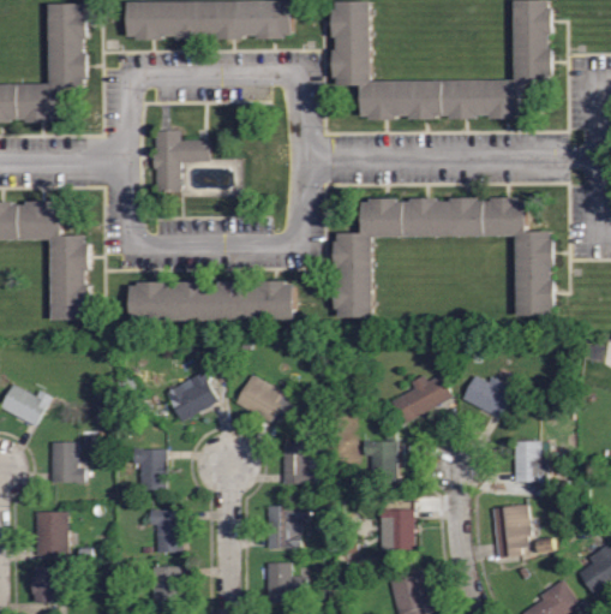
[(214,40),(214,35),(202,35),(202,39),(174,39),(174,36),(161,36),(161,40),(133,40),(133,36),(125,36),(125,1),(289,0),(291,35),(282,35),(282,39),(255,40),(255,35),(241,35),(243,40),(214,40)]
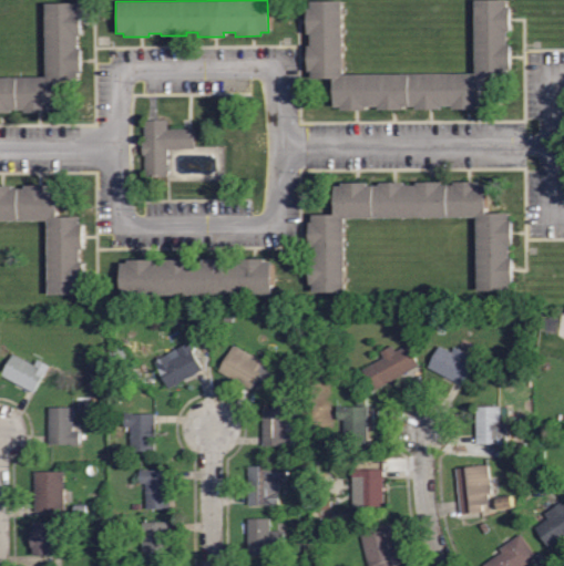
[(375,111),(375,106),(363,106),(363,110),(338,111),(338,106),(330,107),(330,79),(308,80),(308,71),(305,71),(305,45),(307,45),(307,34),(304,34),(304,8),(307,8),(307,0),(339,0),(340,74),(472,73),(472,0),(504,0),(504,6),(508,6),(509,32),(504,32),(505,43),(509,43),(509,70),(504,70),(504,78),(483,78),(483,105),(477,105),(477,110),(450,110),(450,106),(438,106),(438,110),(413,110),(413,106),(400,106),(401,110),(375,111)]
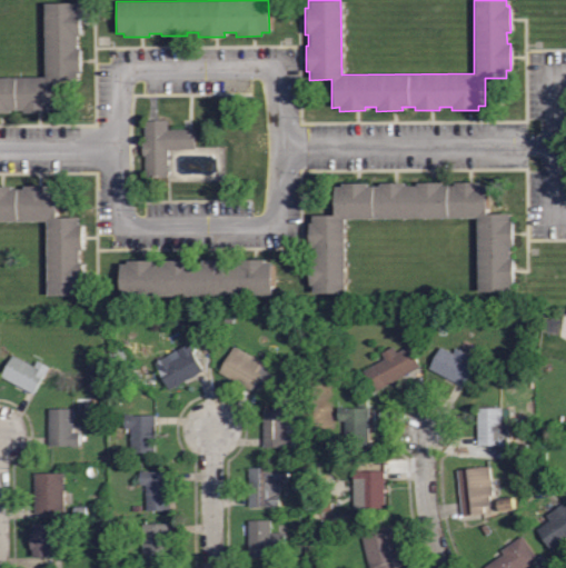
[(0,77),(43,77),(42,3),(76,3),(76,11),(79,11),(79,37),(76,37),(76,49),(79,49),(79,75),(76,75),(76,81),(53,81),(53,110),(46,110),(46,112),(21,113),(21,110),(9,110),(9,112),(0,112),(0,77)]
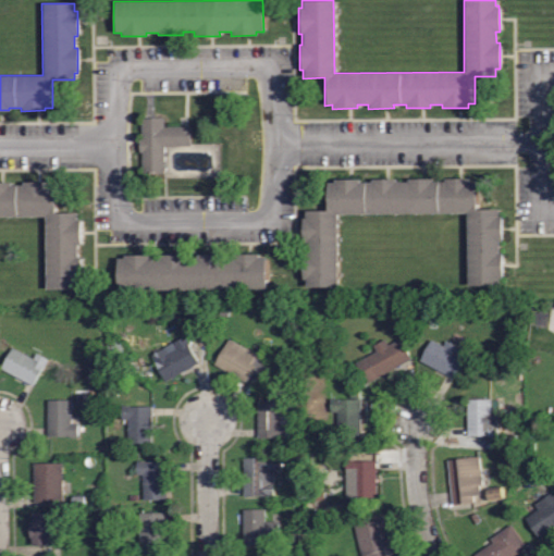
[(138,173),(138,153),(136,153),(135,138),(138,138),(137,116),(160,116),(160,127),(187,126),(187,146),(160,146),(161,173),(138,173)]
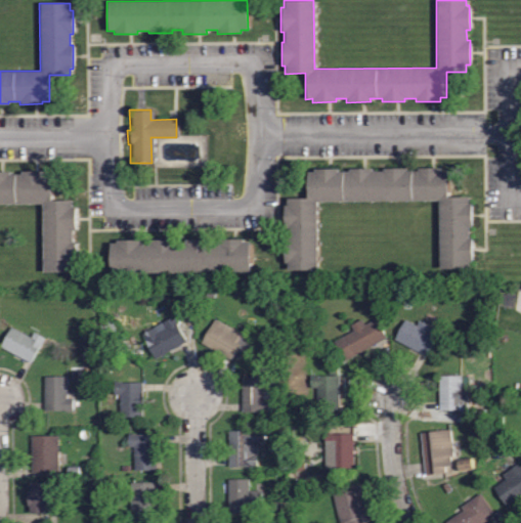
[(438,270),(437,201),(315,202),(315,269),(286,269),(286,262),(284,262),(283,240),(286,240),(286,228),(283,228),(283,205),(286,205),(286,198),(306,198),(306,171),(312,171),(312,168),(336,167),(337,172),(348,172),(348,168),(371,168),(371,171),(381,171),(381,168),(405,168),(405,171),(416,171),(416,168),(439,168),(439,170),(446,170),(446,197),(468,197),(468,203),(472,203),(472,227),(468,227),(468,238),(471,238),(472,262),(468,262),(468,269),(438,270)]
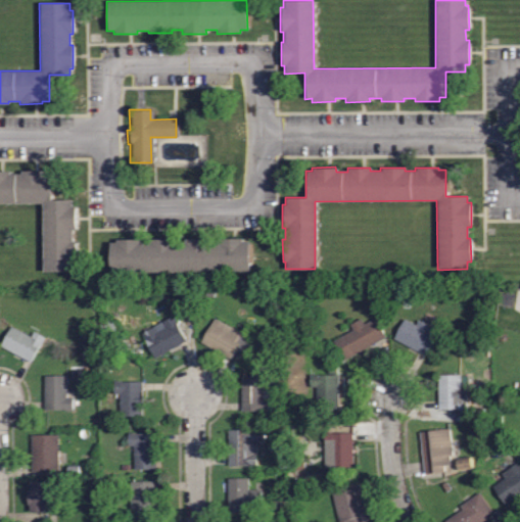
[(0,172),(9,172),(9,174),(19,174),(19,172),(43,171),(43,174),(50,174),(50,200),(71,200),(71,207),(74,207),(74,231),(72,231),(72,242),(75,242),(75,266),(72,266),(72,272),(42,272),(41,203),(0,203),(0,172)]
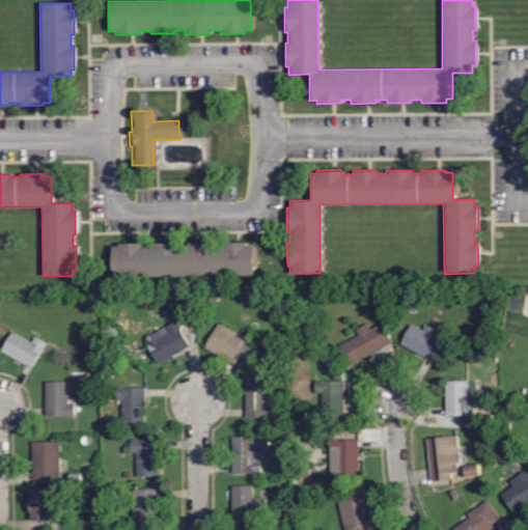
[(109,276),(109,247),(116,247),(116,243),(140,243),(140,246),(151,246),(151,243),(174,243),(174,246),(187,246),(187,242),(211,242),(211,245),(221,245),(221,242),(246,242),(246,245),(252,245),(252,275),(109,276)]
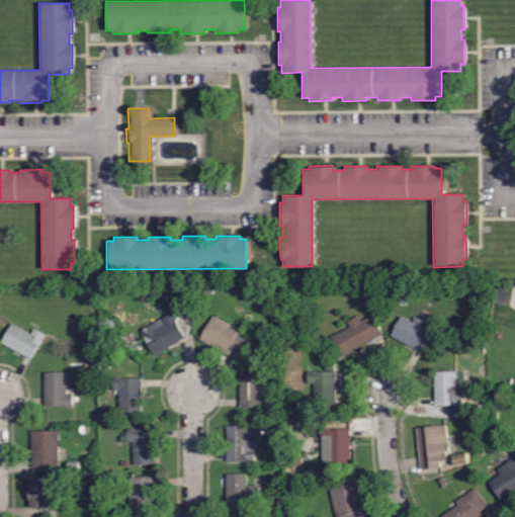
[(149,355),(138,336),(140,335),(137,329),(149,322),(152,328),(159,324),(156,319),(167,312),(171,319),(170,320),(180,337),(149,355)]
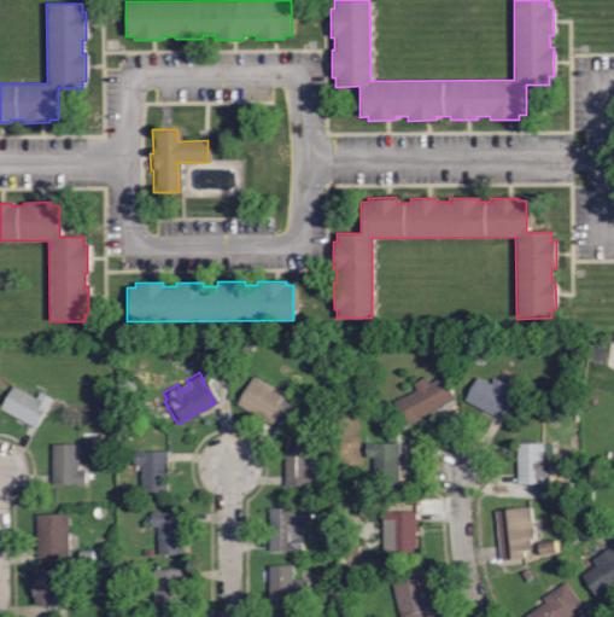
[(402,426),(389,403),(413,390),(409,383),(422,376),(426,382),(439,374),(452,397),(402,426)]
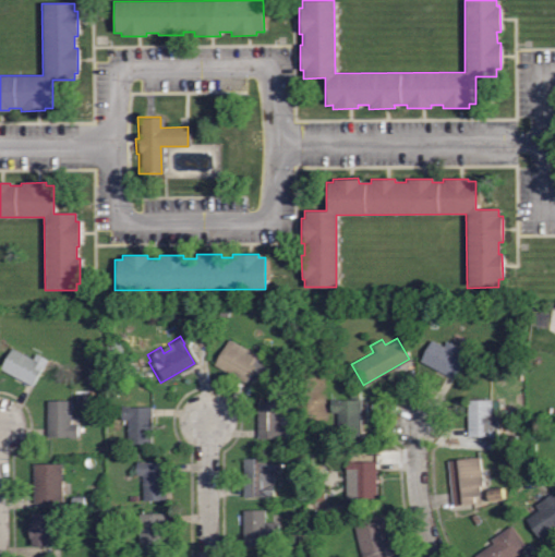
[(225,340),(260,359),(264,349),(269,352),(256,377),(249,373),(242,384),(210,366),(225,340)]
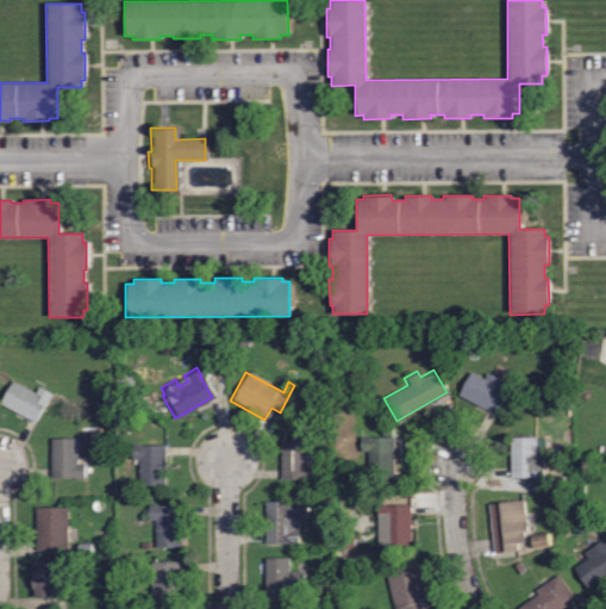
[(492,415),(456,397),(469,373),(481,379),(485,373),(507,385),(492,415)]
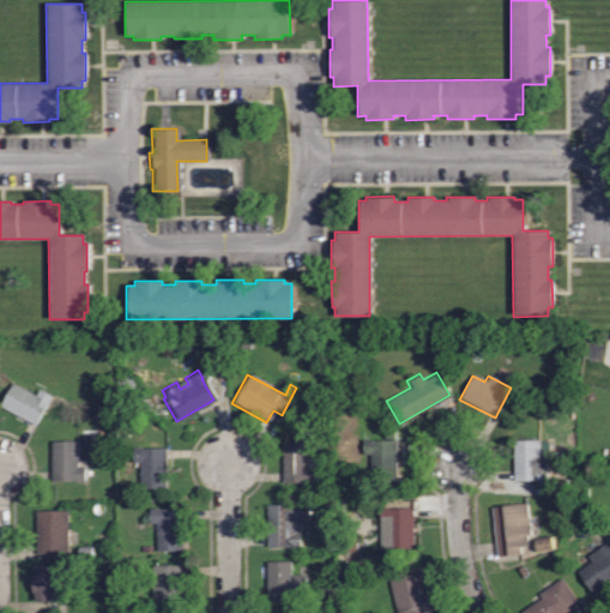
[(32,426),(0,409),(0,401),(10,383),(32,395),(35,389),(48,396),(32,426)]
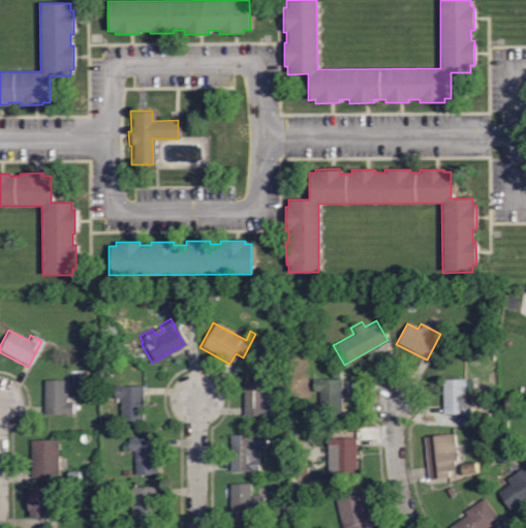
[(316,415),(316,392),(310,392),(309,377),(317,377),(317,379),(339,378),(339,415),(316,415)]
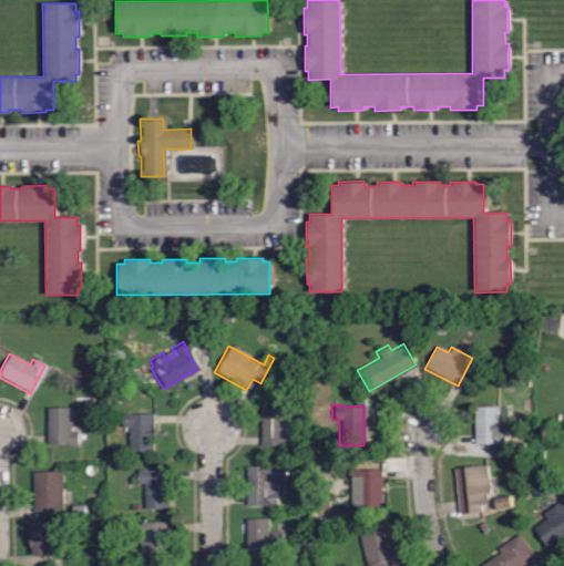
[(258,446),(257,407),(282,405),(282,432),(287,432),(288,445),(258,446)]
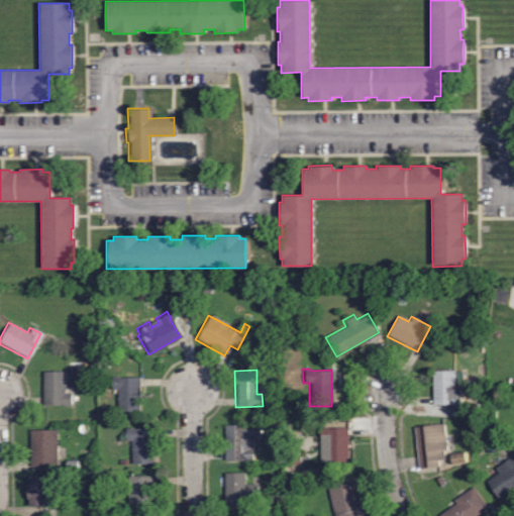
[(458,406),(449,406),(449,405),(429,405),(429,371),(452,371),(452,393),(457,393),(458,406)]
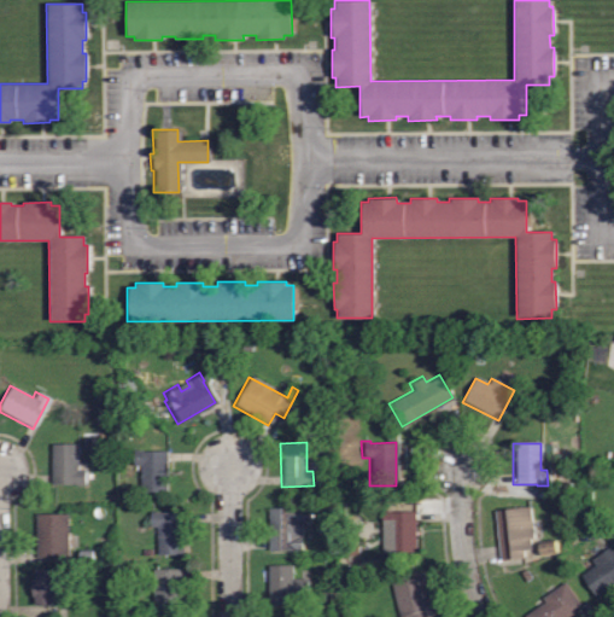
[(50,484),(50,444),(76,444),(76,471),(83,471),(83,483),(50,484)]
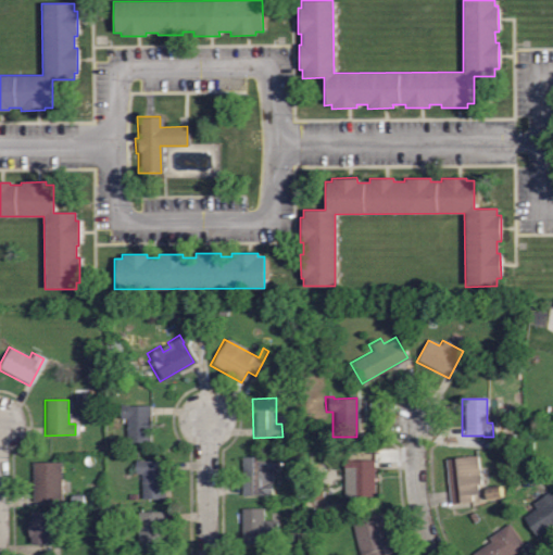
[(125,443),(124,419),(117,419),(117,405),(126,405),(126,406),(148,406),(149,442),(125,443)]
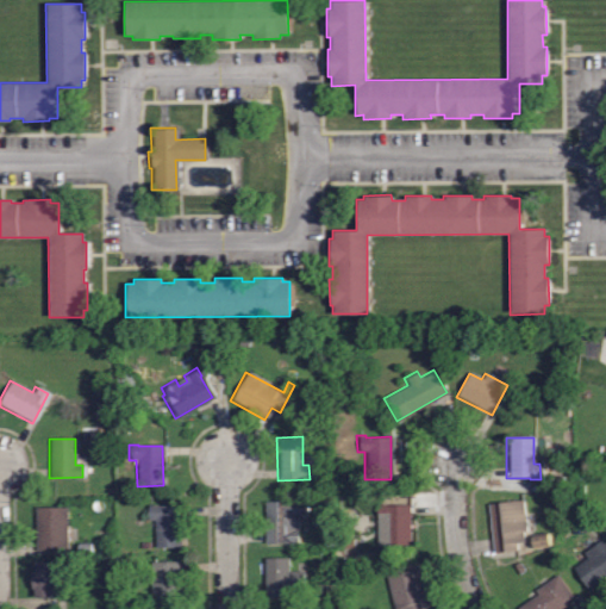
[(519,532),(522,545),(516,545),(516,551),(489,553),(483,503),(519,499),(523,530),(519,532)]
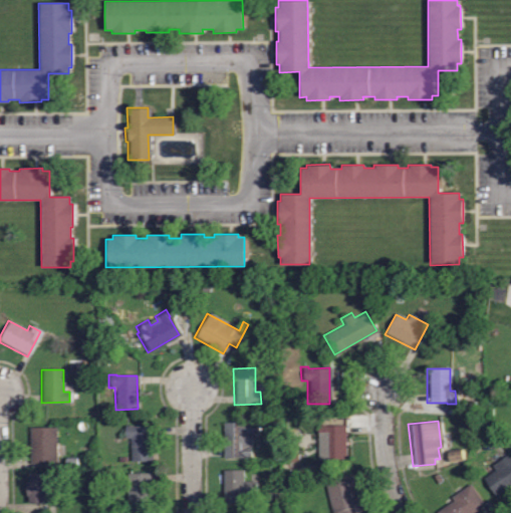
[(221,458),(221,422),(256,422),(256,435),(249,435),(250,457),(221,458)]
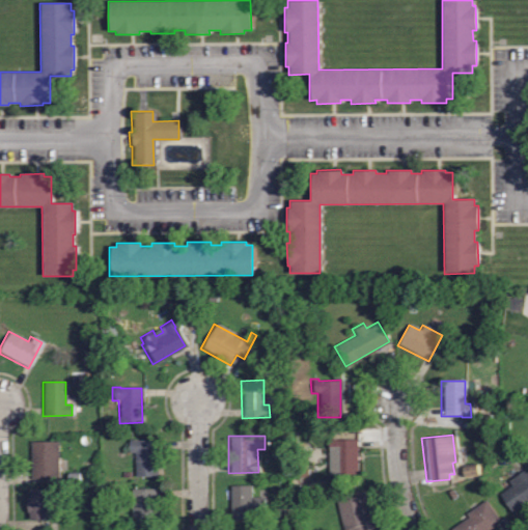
[(332,474),(332,450),(326,451),(326,439),(333,438),(333,439),(355,439),(355,474),(332,474)]
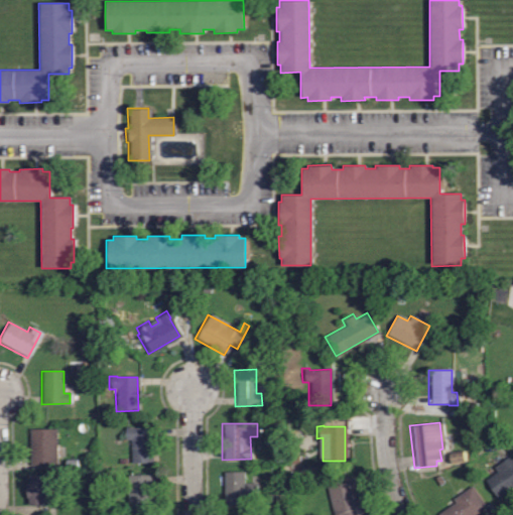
[(151,464),(129,464),(129,439),(123,440),(123,427),(151,427),(151,464)]
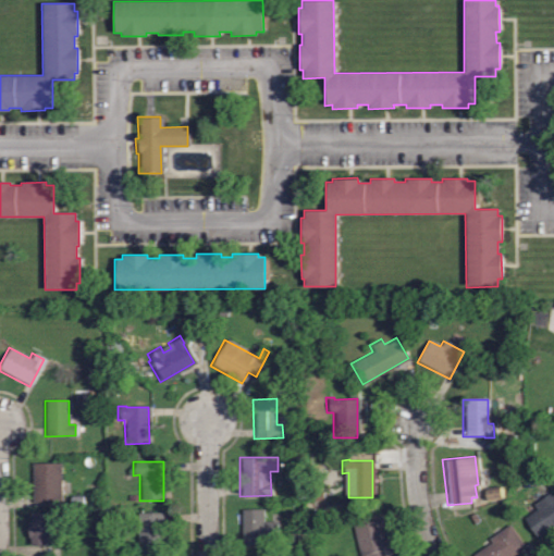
[(31,503),(29,464),(59,464),(60,502),(31,503)]
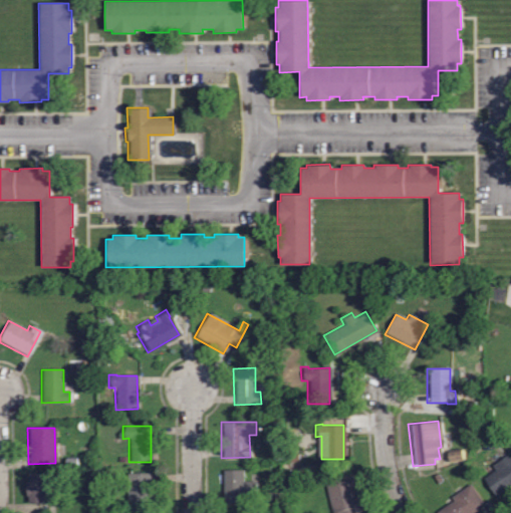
[(510,483),(493,496),(481,478),(492,470),(489,465),(506,453),(510,460),(510,461),(510,462),(510,483)]
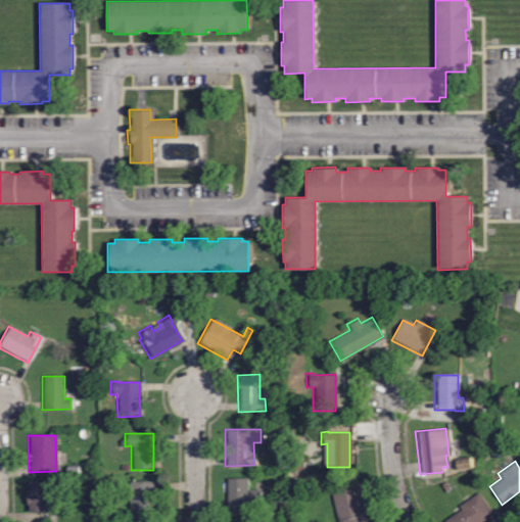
[(246,512),(225,512),(225,478),(245,478),(245,489),(258,489),(258,506),(246,506),(246,512)]
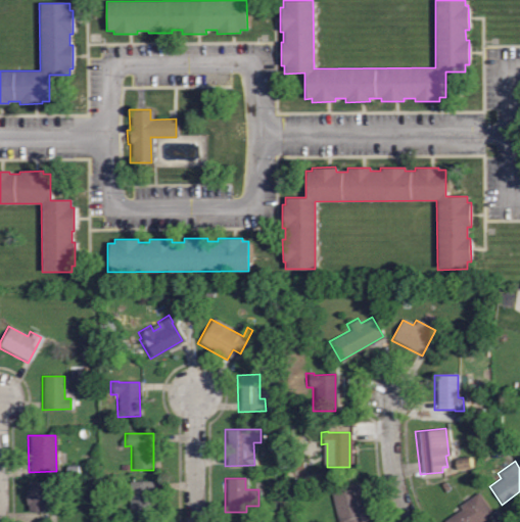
[(128,514),(128,482),(154,481),(154,514),(128,514)]
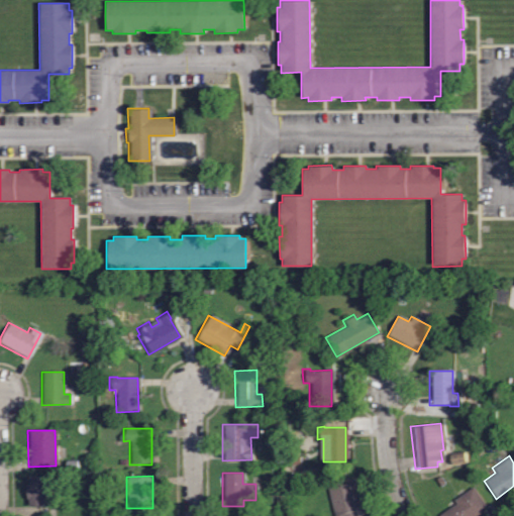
[(45,506),(28,506),(28,499),(25,499),(25,485),(27,485),(27,477),(45,477),(45,506)]
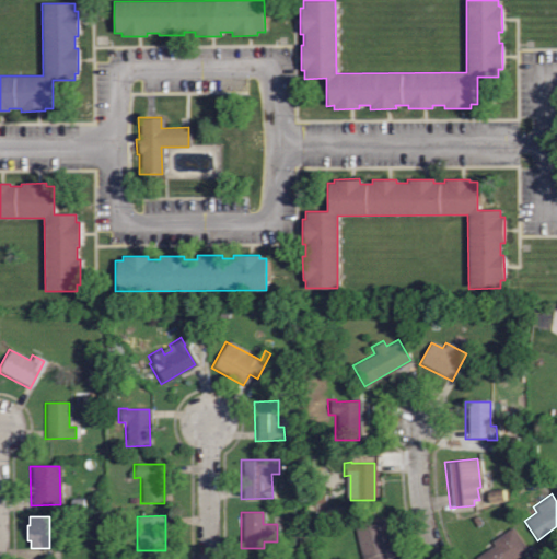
[(358,558),(351,523),(381,516),(391,558),(358,558)]
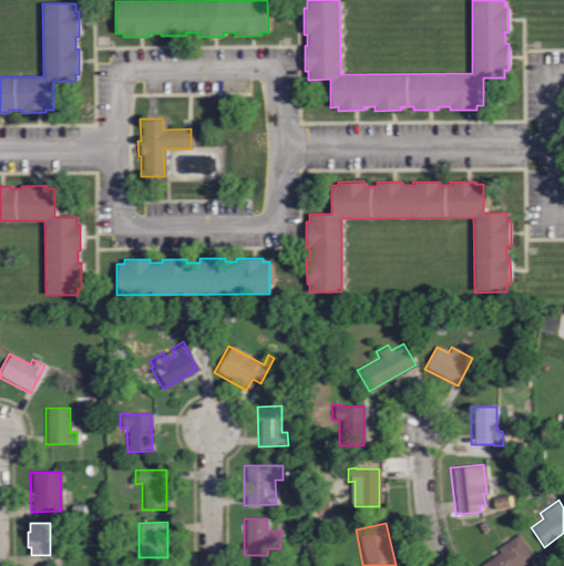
[(479,565),(498,552),(495,547),(516,534),(532,557),(520,565),(479,565)]
